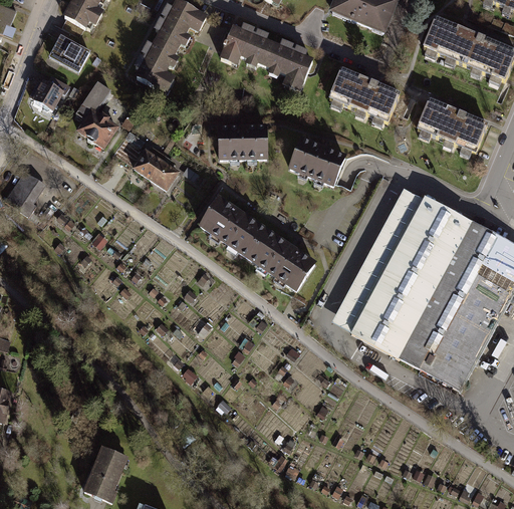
[(74,0),(64,19),(88,31),(92,24),(97,27),(105,11),(100,8),(102,4),(94,0),(74,0)]
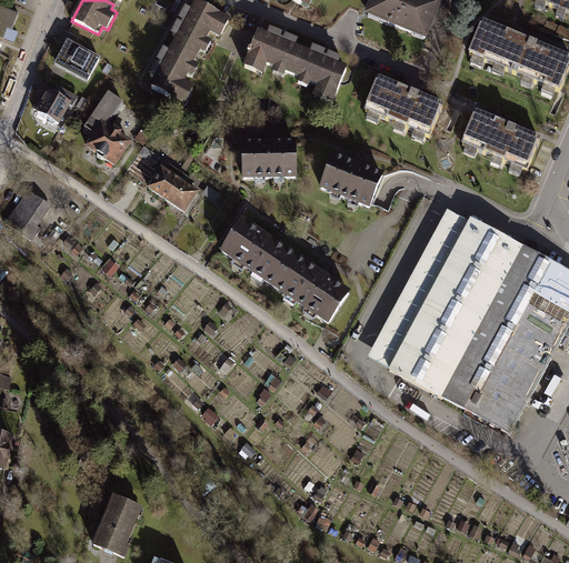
[(223,36),(232,18),(201,0),(198,0),(193,9),(188,6),(181,18),(188,21),(186,24),(180,21),(173,32),(180,36),(177,42),(198,53),(201,48),(208,52),(215,40),(208,37),(211,29),(223,36)]
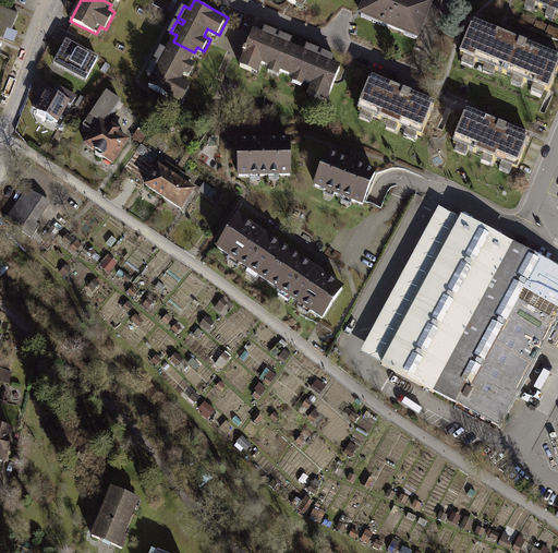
[(364,0),(359,12),(420,38),(435,1),(432,0),(364,0)]
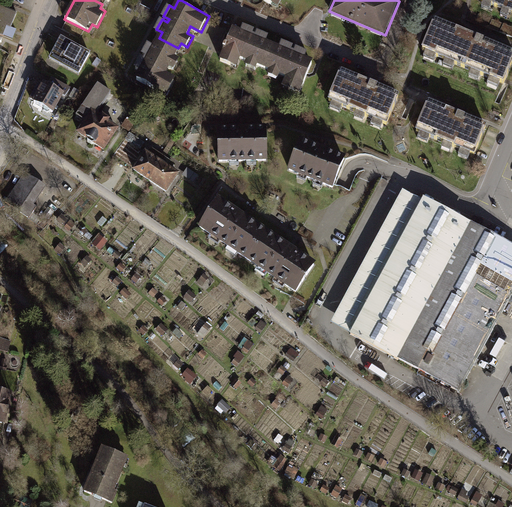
[(492,0),(511,8),(511,0),(492,0)]
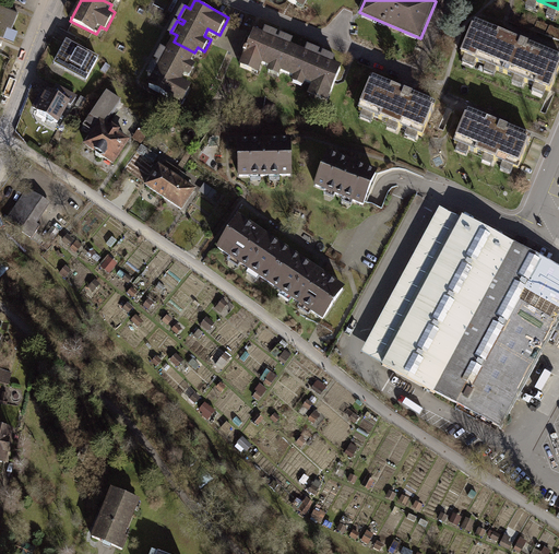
[(14,27),(21,10),(0,2),(0,34),(15,40),(20,30),(14,27)]
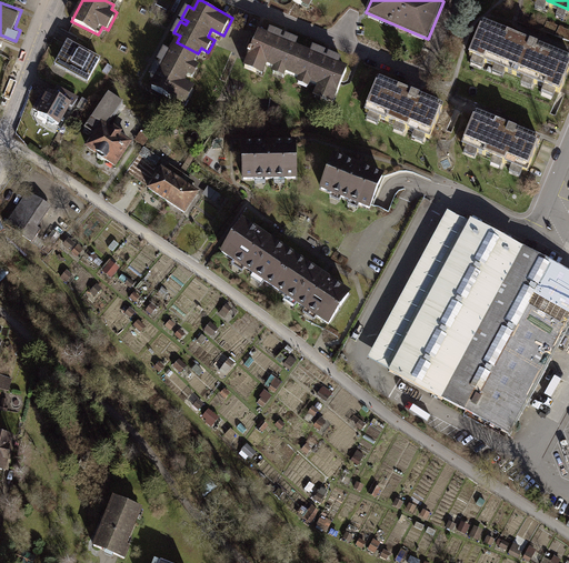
[(568,64),(568,53),(481,19),(468,51),(560,88),(568,64)]
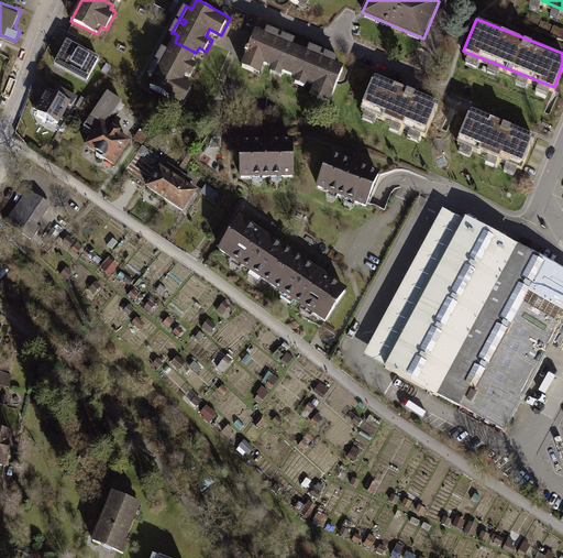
[(267,32),(258,29),(244,64),(262,72),(266,61),(274,63),(271,70),(283,75),(286,68),(291,70),(302,47),(295,44),(298,39),(286,33),(283,39),(279,37),(283,32),(269,26),(267,32)]
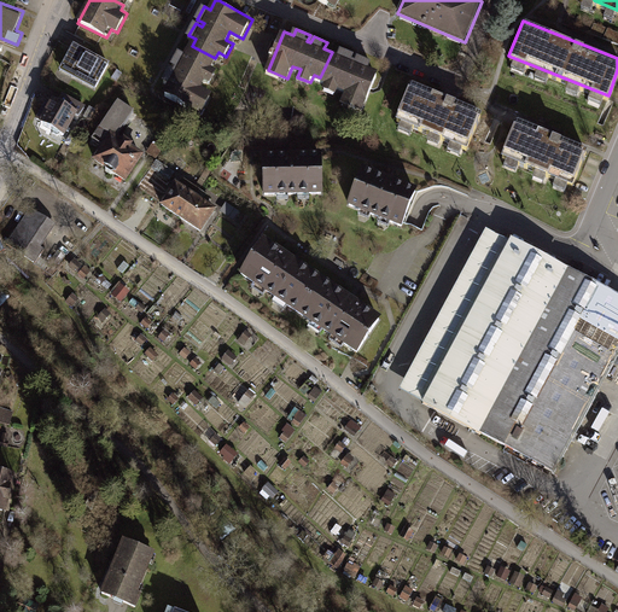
[(111,62),(74,42),(60,68),(98,87),(111,62)]
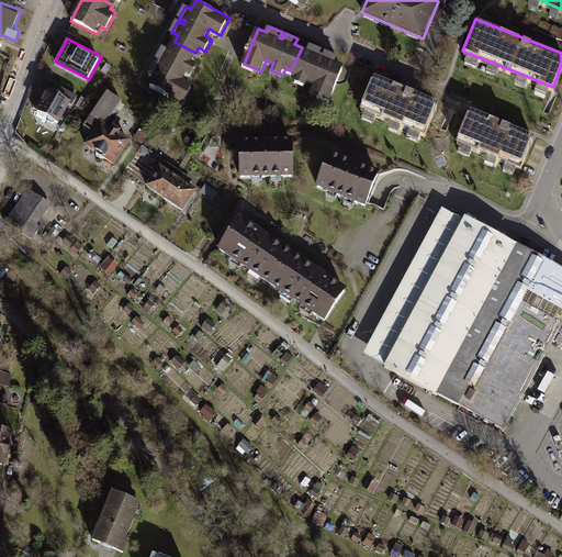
[(192,59),(195,53),(175,42),(170,49),(164,46),(158,57),(164,60),(163,64),(155,60),(149,71),(155,75),(149,86),(183,104),(194,85),(182,78),(187,71),(193,75),(199,63),(192,59)]
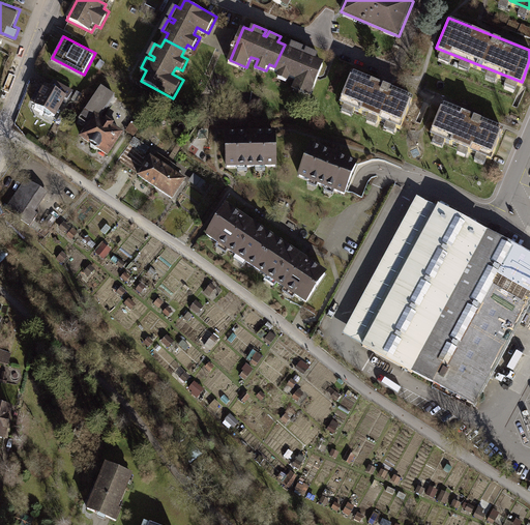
[(290,48),(285,45),(274,66),(281,69),(277,75),(290,80),(292,75),(299,78),(295,88),(312,95),(326,63),(318,59),(320,53),(308,49),(306,54),(302,53),(305,47),(293,41),(290,48)]
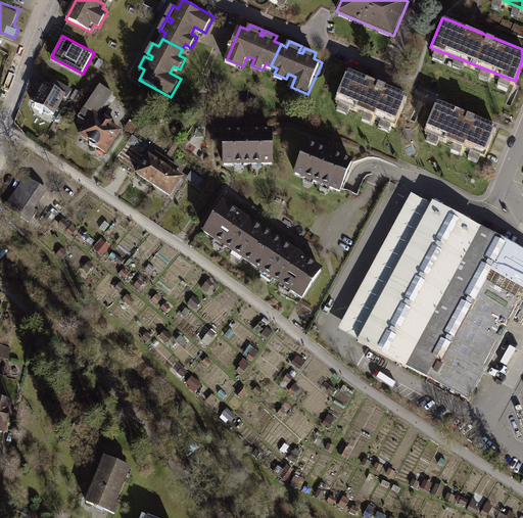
[(406,94),(347,69),(335,99),(394,124),(406,94)]
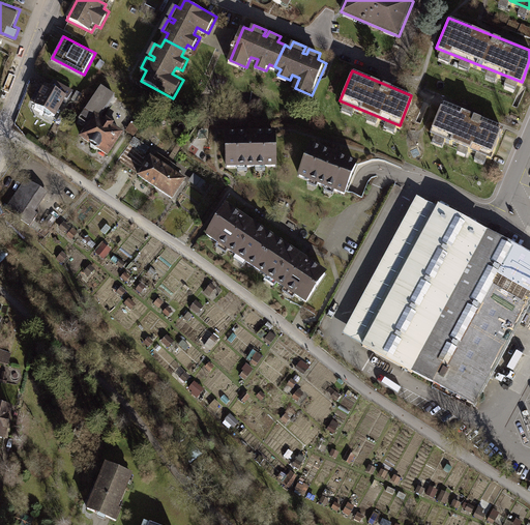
[(68,97),(72,90),(55,80),(51,86),(41,81),(30,100),(56,114),(65,96),(68,97)]
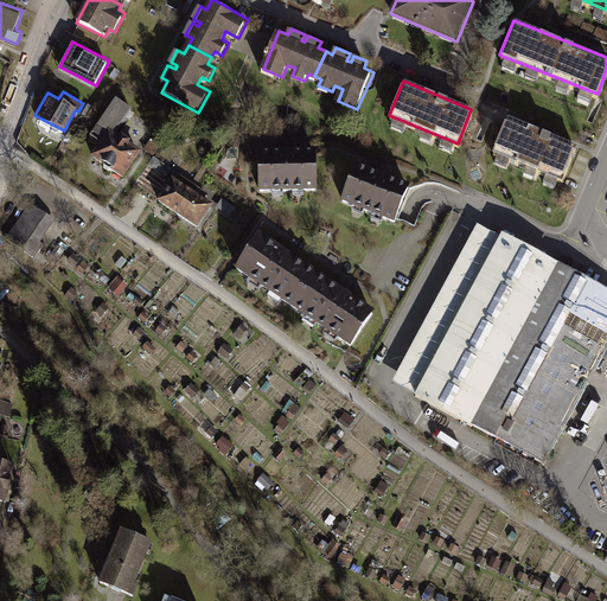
[(112,167),(126,176),(142,149),(131,141),(133,138),(126,134),(123,138),(117,133),(134,107),(117,96),(93,134),(101,140),(91,154),(107,164),(106,166),(104,167),(109,171),(110,168),(112,167)]
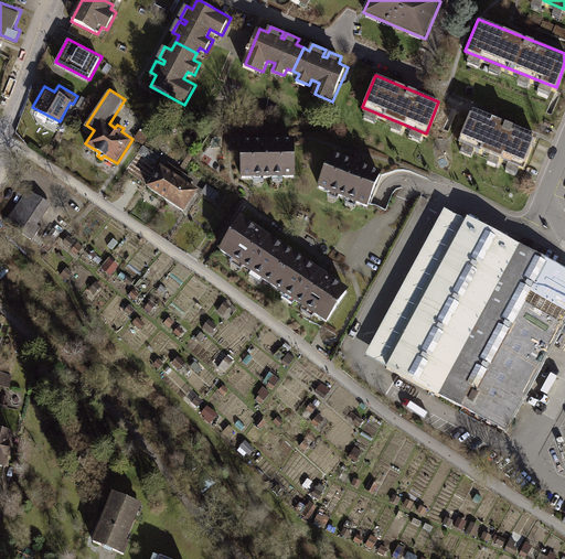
[(535,136),(470,108),(457,140),(522,167),(535,136)]
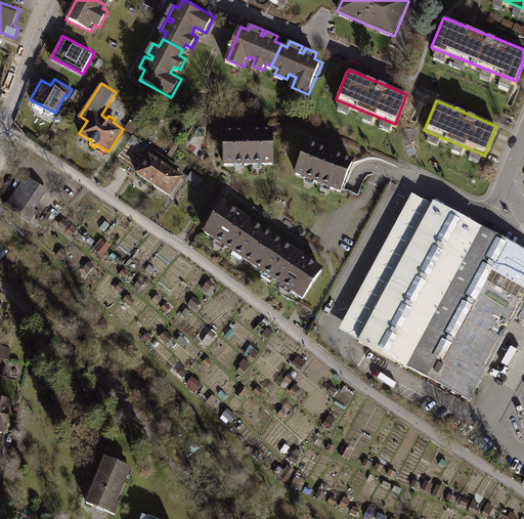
[(224,128),(225,164),(275,163),(274,127),(224,128)]
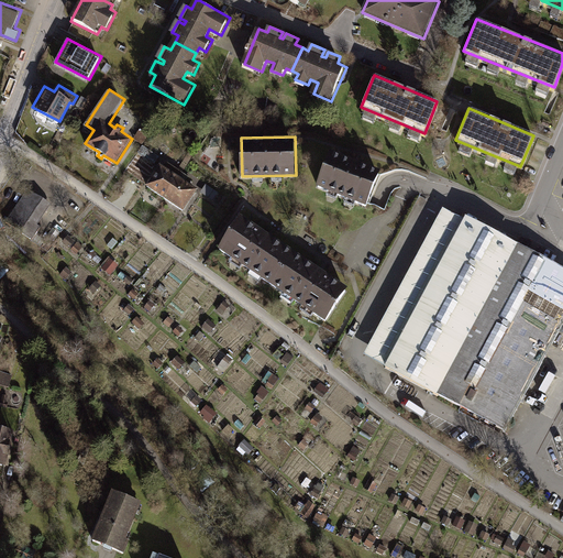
[(144,142),(140,149),(156,160),(161,153),(144,142)]
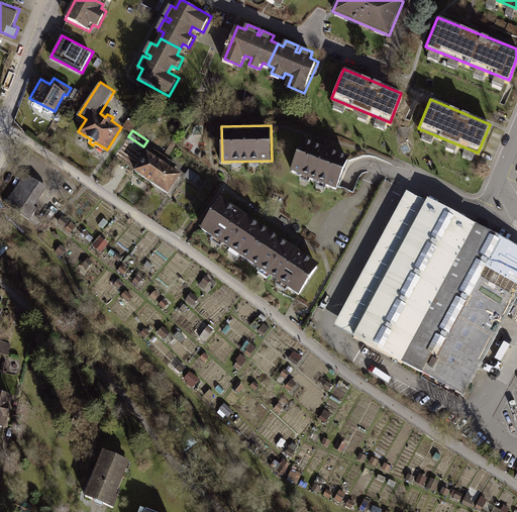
[(306,137),(293,168),(339,187),(351,158),(306,137)]
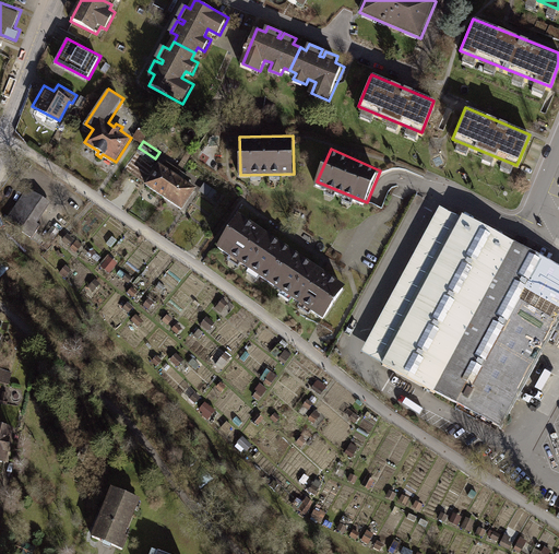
[(145,181),(165,195),(179,172),(163,162),(162,163),(159,162),(145,181)]
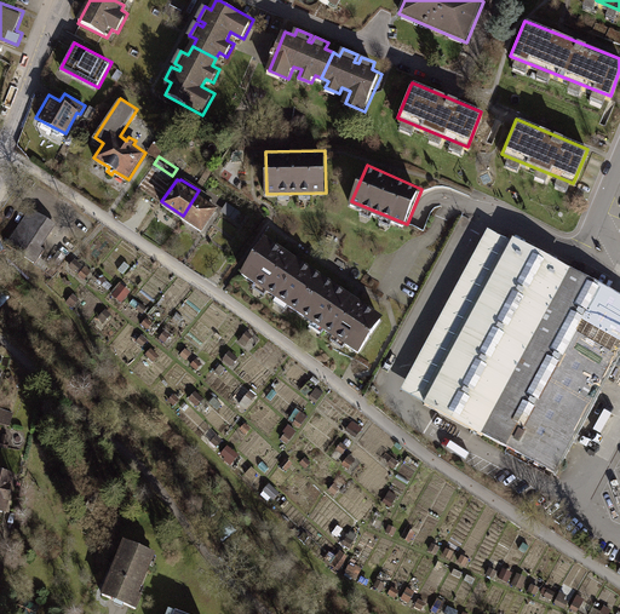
[(199,190),(183,216),(204,229),(218,207),(208,200),(210,198),(199,190)]
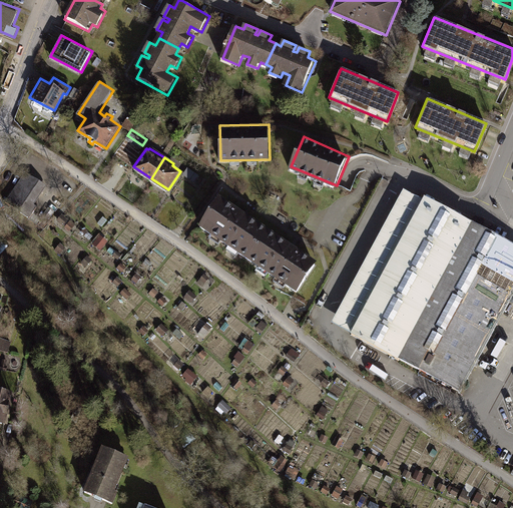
[(47,182),(27,169),(6,201),(29,216),(38,202),(35,200),(47,182)]
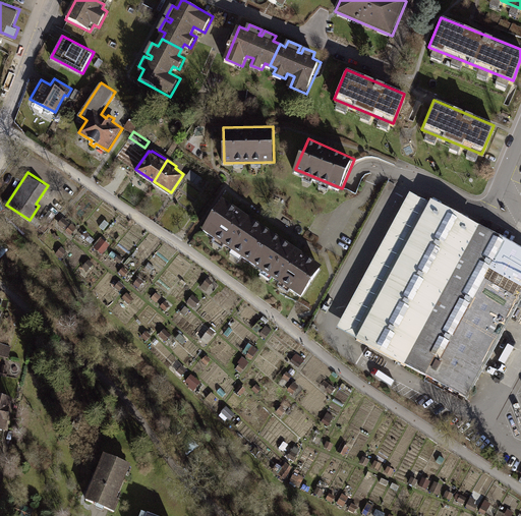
[(356,335),(430,197),(410,186),(336,324),(356,335)]
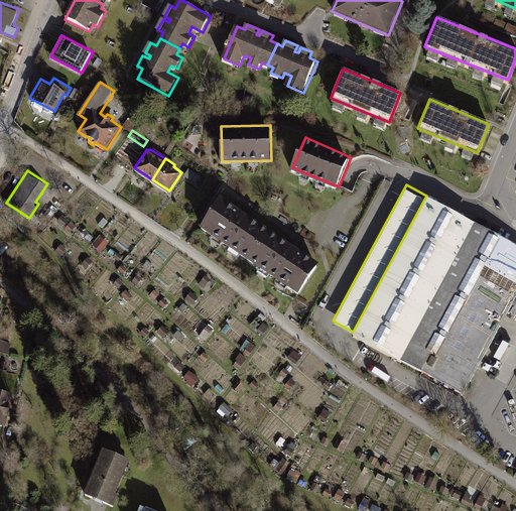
[(250,260),(271,228),(222,196),(201,227),(250,260)]
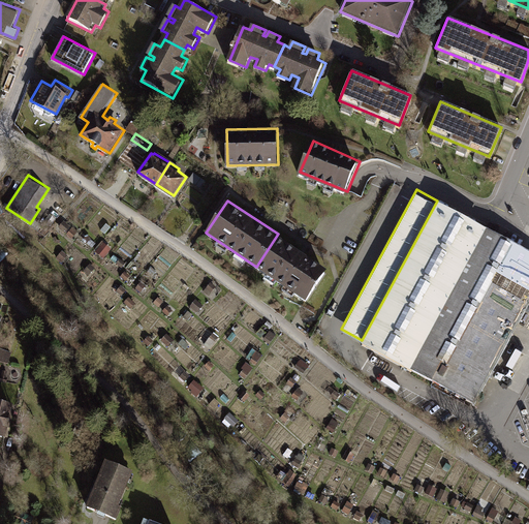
[(528,249),(437,201),(362,340),(475,401),(528,302),(528,249)]
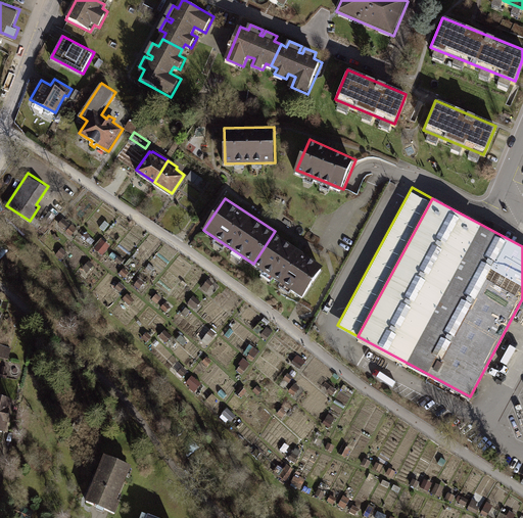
[(78,225),(73,221),(68,225),(75,229),(78,225)]
